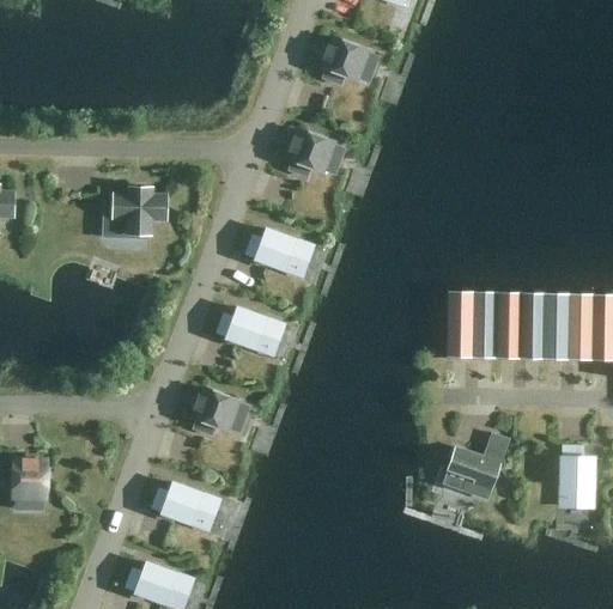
[(332,28),(319,71),(359,84),(374,42),(332,28)]
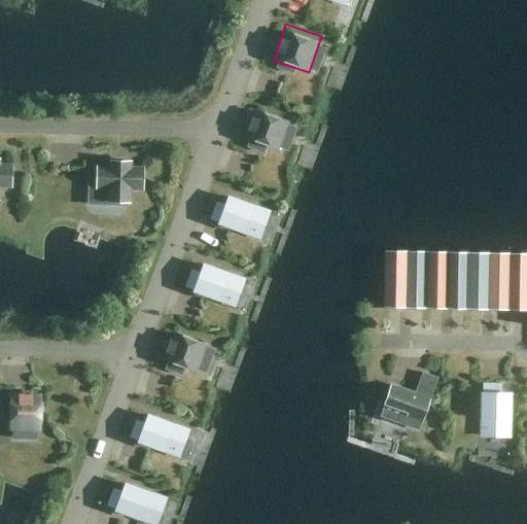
[(266,80),(272,69),(258,62),(252,73),(266,80)]
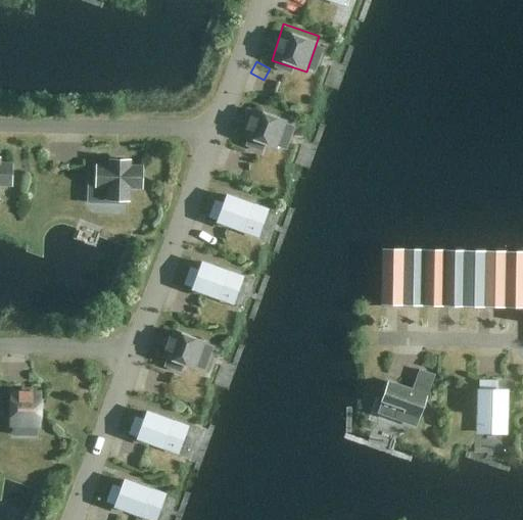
[(253,107),(237,143),(267,156),(284,122),(253,107)]
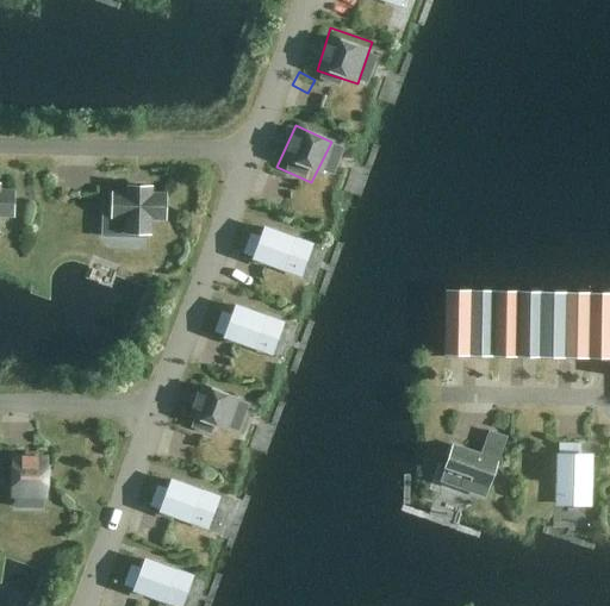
[(112,191),(103,191),(103,202),(111,202),(111,213),(126,214),(125,229),(148,230),(149,214),(163,216),(165,191),(150,191),(150,185),(128,183),(128,189),(112,189),(112,191)]
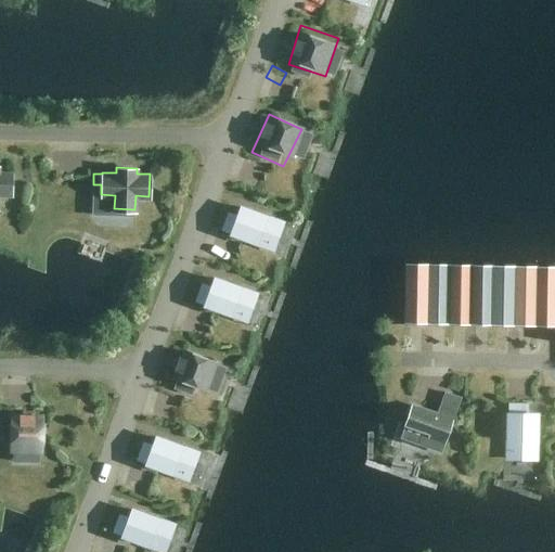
[(0,193),(11,194),(12,171),(0,170),(0,193)]
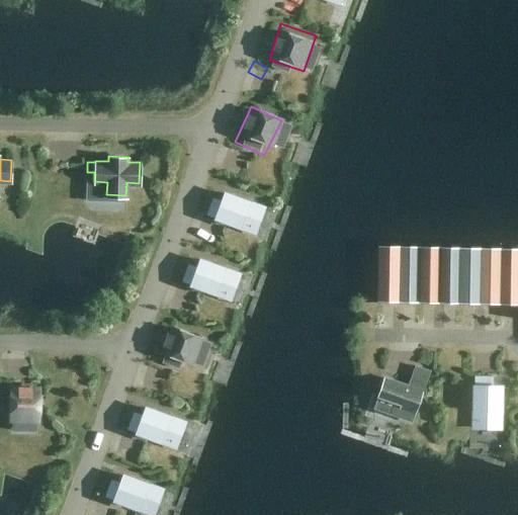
[(225,189),(213,225),(258,238),(266,206),(225,189)]
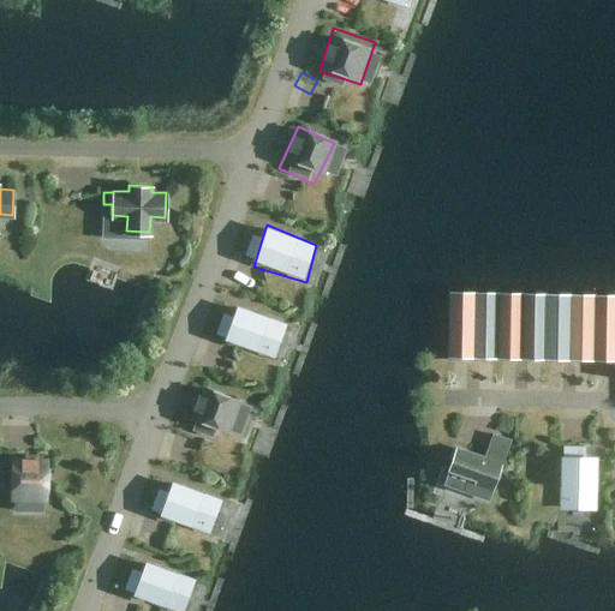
[(227,305),(214,343),(272,363),(285,324),(227,305)]
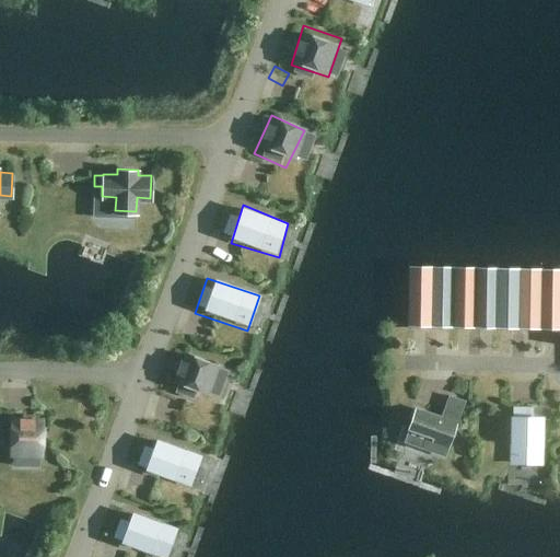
[(185,355),(174,385),(211,397),(221,367),(185,355)]
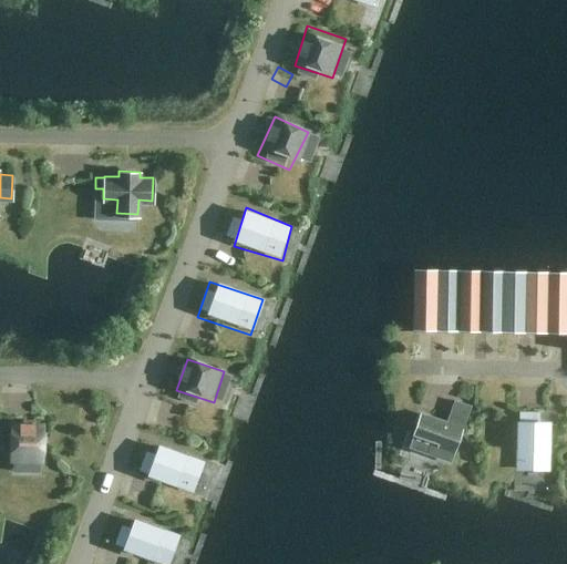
[(454,398),(446,421),(420,411),(413,431),(430,437),(425,450),(450,459),(470,403),(454,398)]
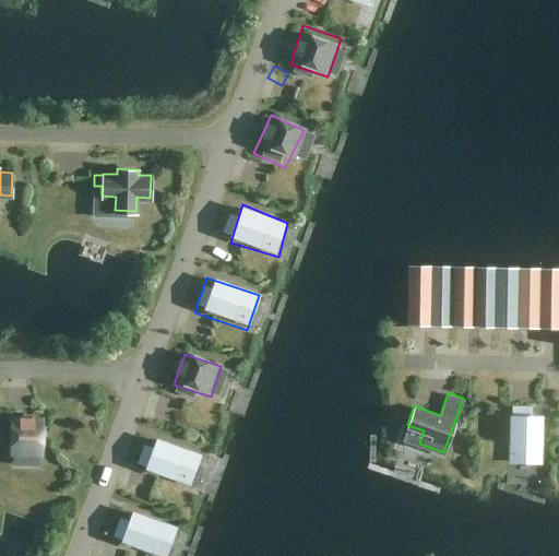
[(531,405),(512,405),(512,414),(511,414),(510,442),(512,442),(511,456),(538,457),(538,442),(539,442),(539,415),(531,414),(531,405)]
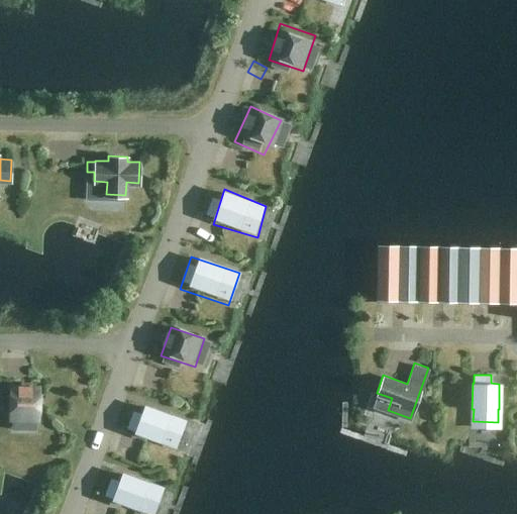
[(10,415),(37,416),(38,387),(31,387),(31,384),(18,384),(18,387),(11,387),(11,389),(3,389),(2,405),(10,405),(10,415)]
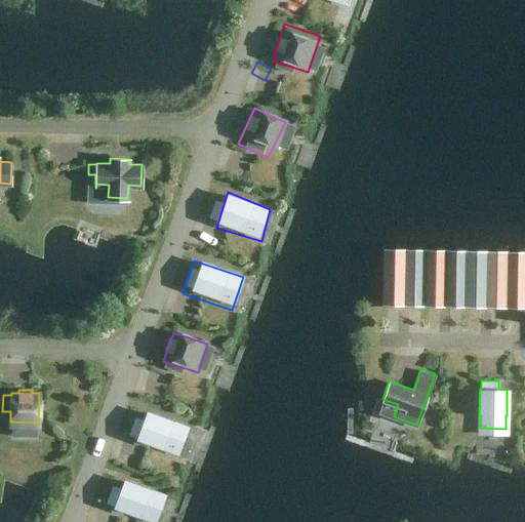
[(153,420),(144,443),(180,457),(190,435),(153,420)]
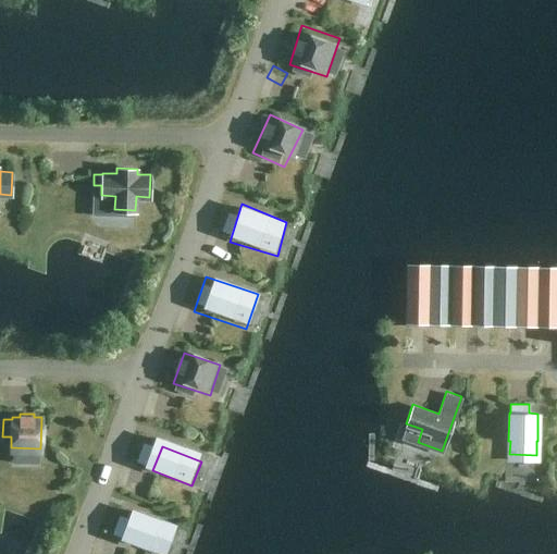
[(131,524),(124,540),(133,543),(133,544),(157,553),(159,553),(160,553),(161,553),(173,553),(182,533),(169,528),(169,527),(143,517),(139,526),(131,524)]
